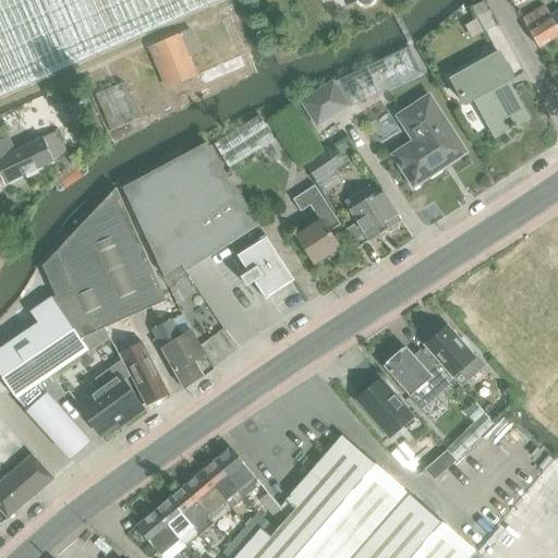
[(0,0),(0,97),(222,0),(0,0)]
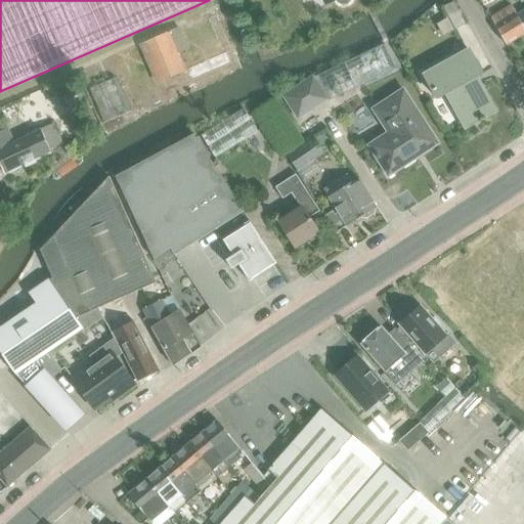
[(454,32),(465,26),(452,3),(442,9),(454,32)]
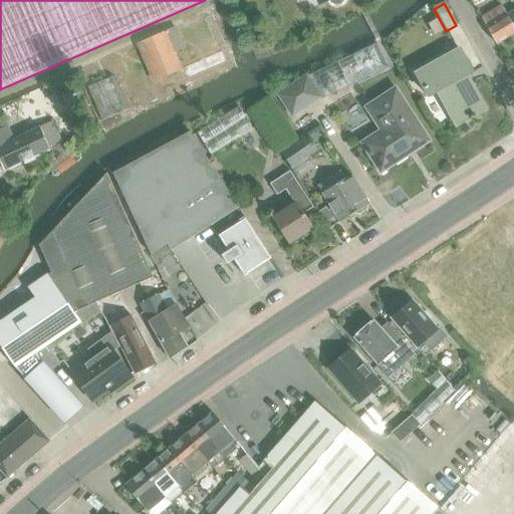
[(499,7),(481,18),(496,45),(513,33),(513,31),(504,16),(499,7)]
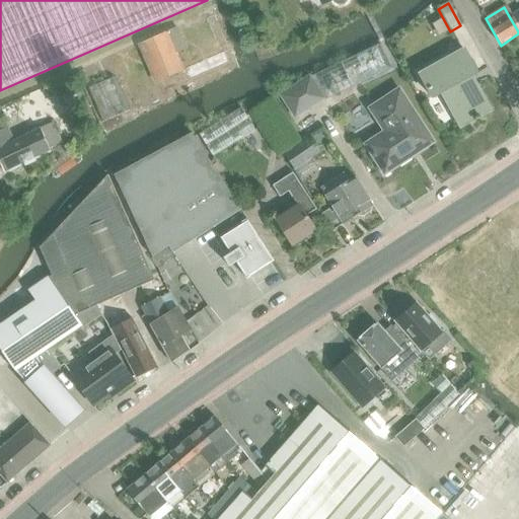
[(518,9),(509,16),(518,31),(518,9)]
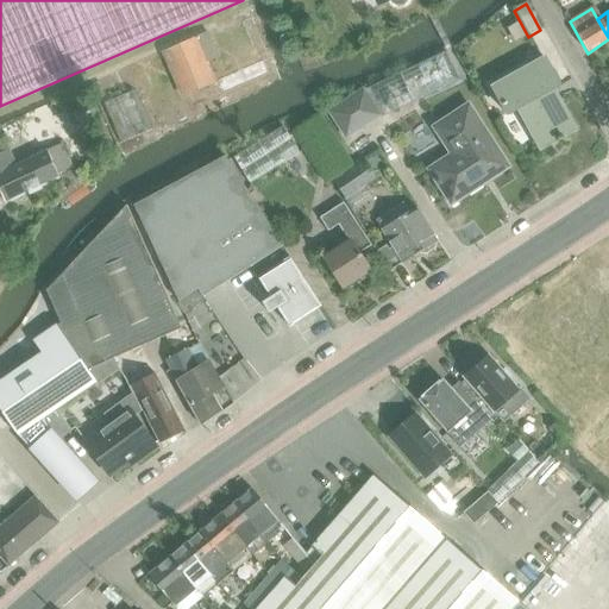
[(251,17),(242,22),(258,58),(268,54),(251,17)]
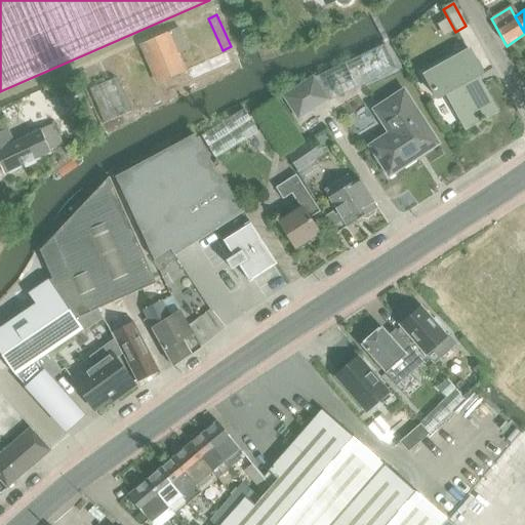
[(188,49),(178,29),(140,46),(157,83),(184,72),(176,54),(188,49)]
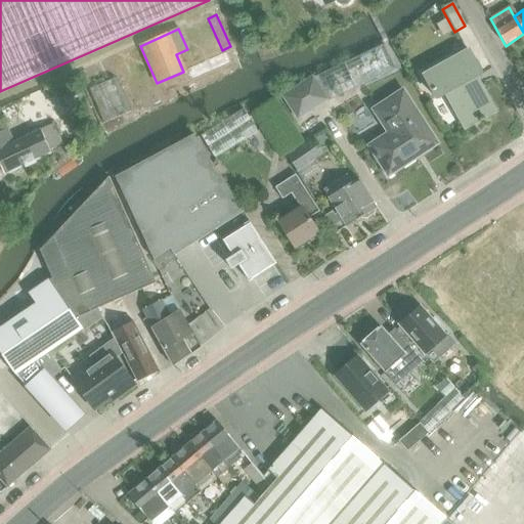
[(384,44),(344,62),(355,87),(395,69),(384,44)]
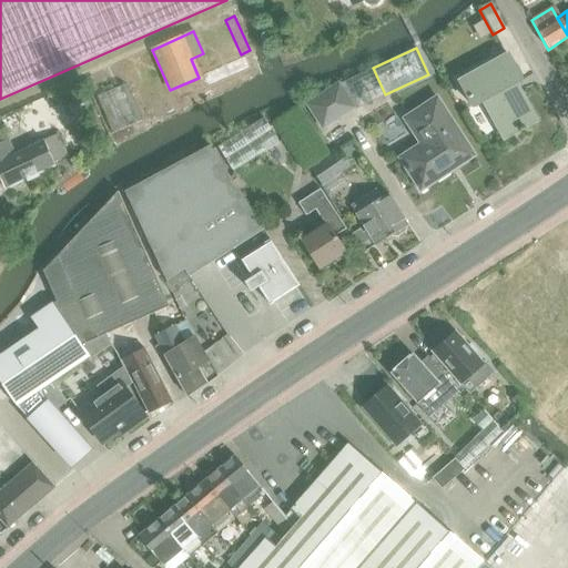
[(252,53),(202,75),(208,88),(239,74),(240,78),(249,74),(247,70),(257,66),(252,53)]
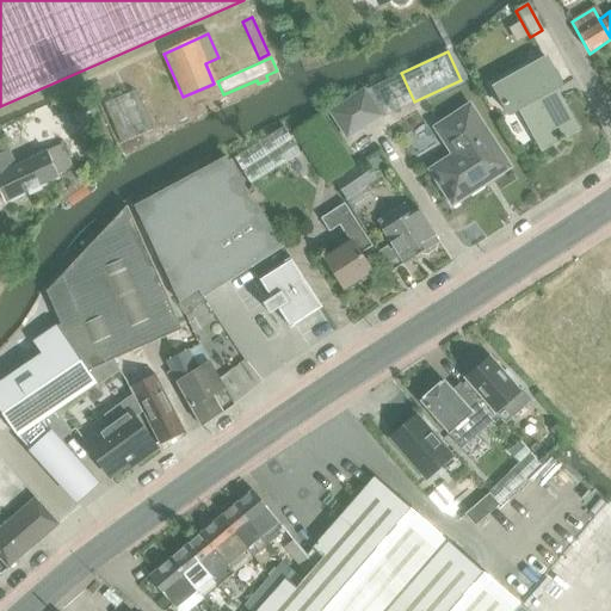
[(576,130),(555,91),(561,87),(545,60),(493,88),(508,116),(519,110),(542,150),(576,130)]
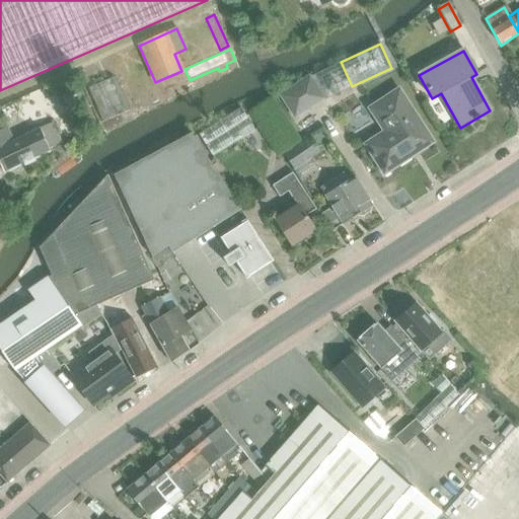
[(294,119),(324,98),(308,74),(278,94),(294,119)]
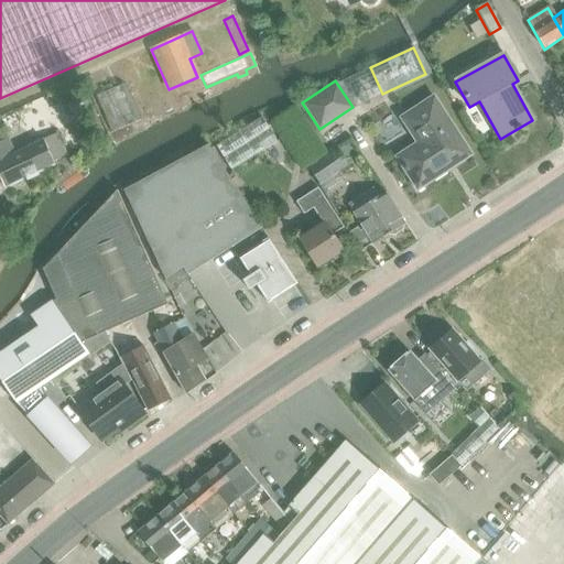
[(125,84),(97,95),(115,132),(140,121),(125,84)]
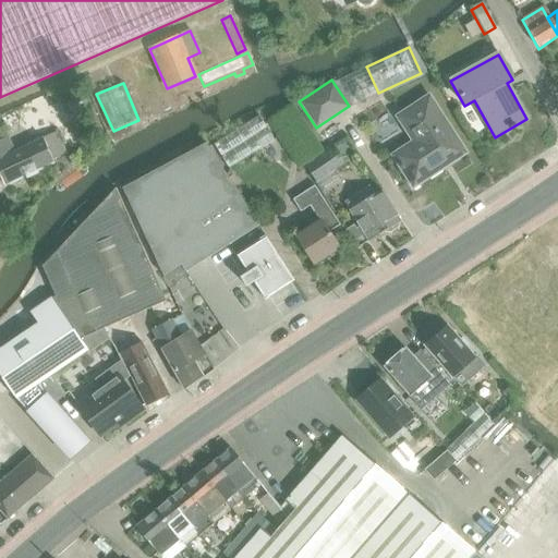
[(464,154),(428,97),(397,118),(413,143),(392,156),(413,187),(464,154)]
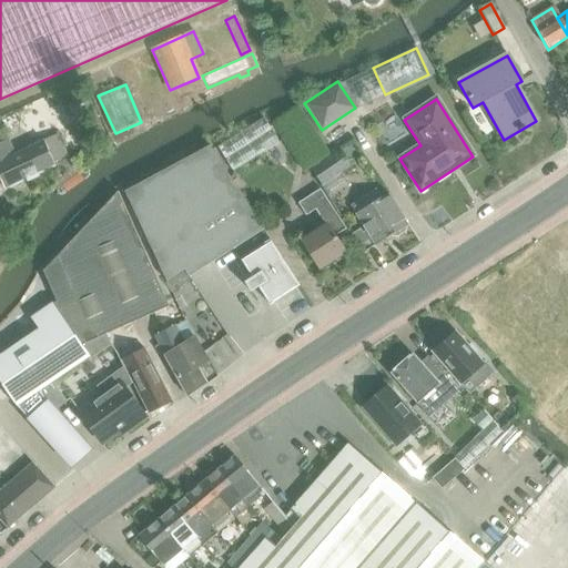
[(232,170),(265,150),(279,141),(264,118),(217,146),(232,170)]
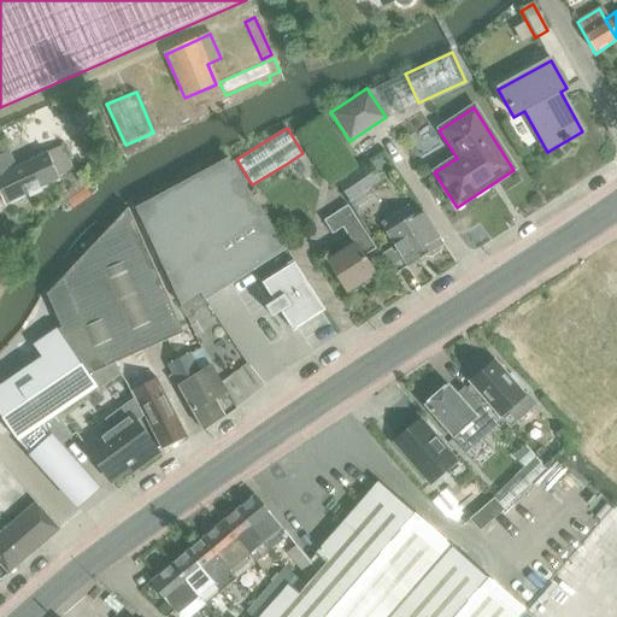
[(63,146),(47,153),(50,158),(58,176),(74,169),(63,146)]
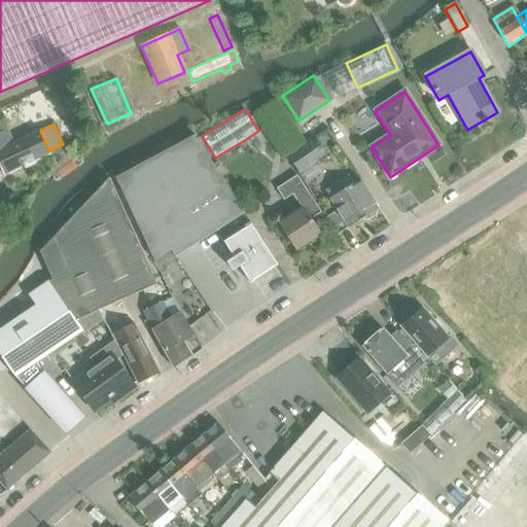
[(40,131),(39,130),(14,142),(7,128),(0,131),(0,166),(4,175),(50,152),(49,149),(42,135),(40,131)]
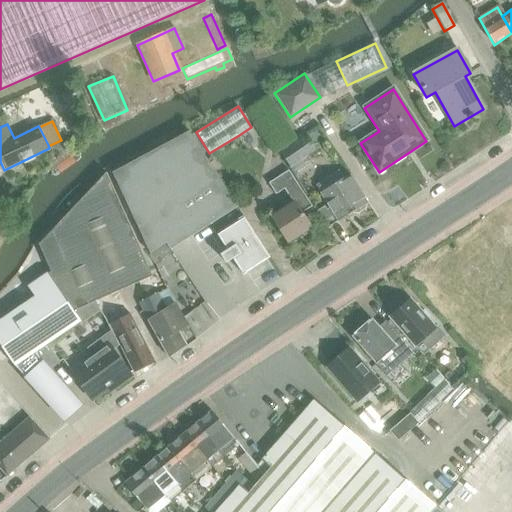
[(114,173),(134,218),(133,219),(142,237),(150,254),(166,244),(171,252),(212,226),(218,236),(228,252),(222,256),(227,265),(234,261),(244,276),(271,259),(189,132),(114,173)]
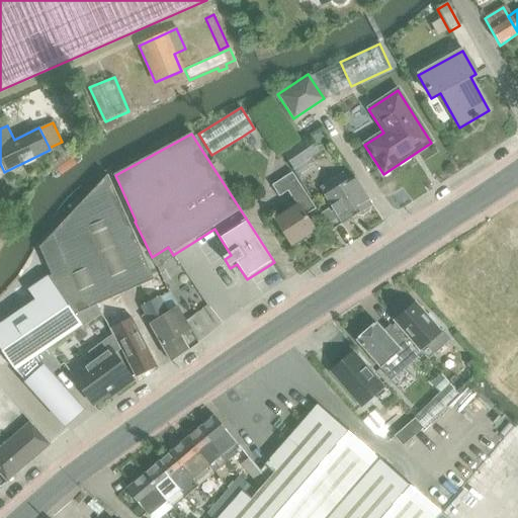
[(320,152),(311,138),(284,156),(293,169),(320,152)]
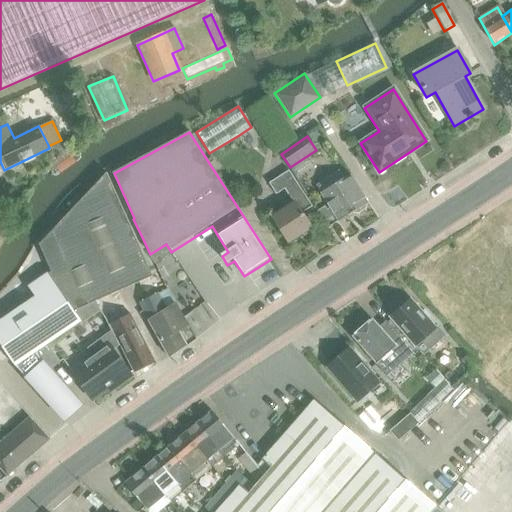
[(364,209),(367,203),(350,174),(343,178),(339,170),(323,180),(324,181),(316,185),(329,207),(325,209),(323,205),(316,210),(326,227),(337,220),(337,221),(352,212),(357,213),(364,209)]
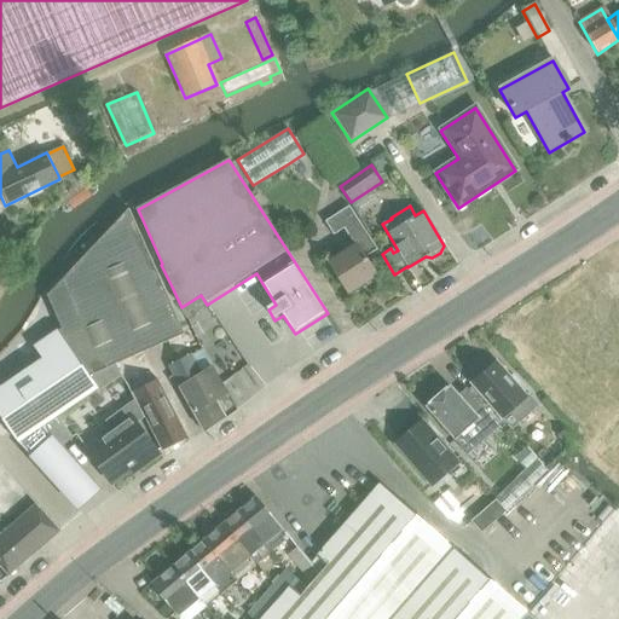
[(379,252),(351,207),(325,223),(335,237),(345,230),(356,247),(357,246),(366,260),(379,252)]
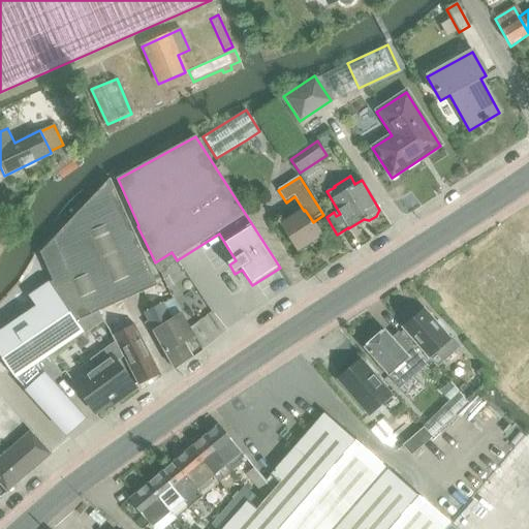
[(111,179),(40,253),(53,281),(50,283),(49,283),(48,284),(83,333),(84,335),(94,328),(103,320),(98,311),(157,285),(155,282),(147,265),(139,248),(141,248),(132,228),(111,179)]
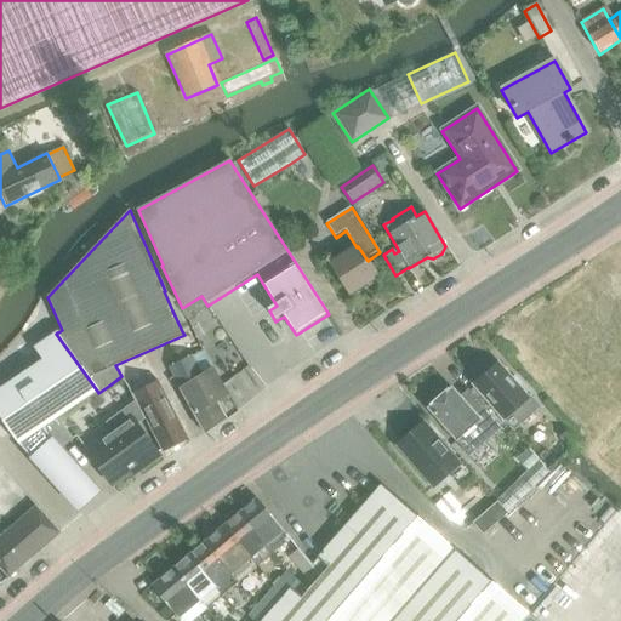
[(358,246),(357,248),(330,265),(352,297),(380,279),(368,261),(358,246)]
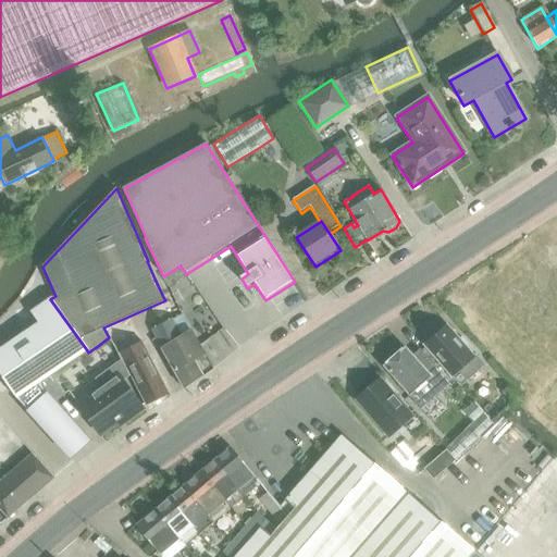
[(170,289),(187,276),(186,274),(181,265),(163,276),(170,289)]
